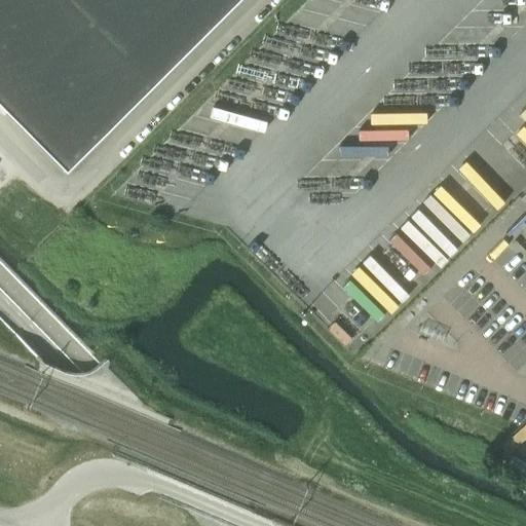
[(0,0),(0,103),(66,170),(236,0),(0,0)]
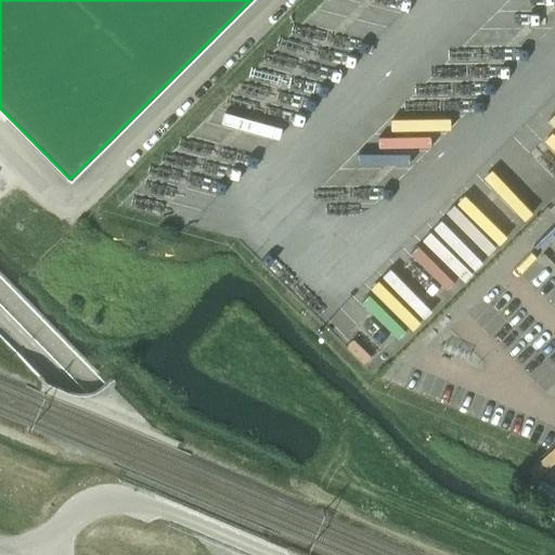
[(554,223),(533,245),(534,247),(550,232),(554,236),(554,223)]
